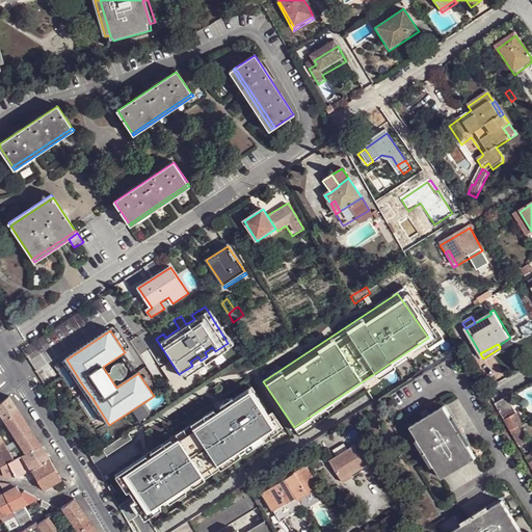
[(84,388),(78,392),(79,393),(83,401),(84,402),(91,397),(84,388)]
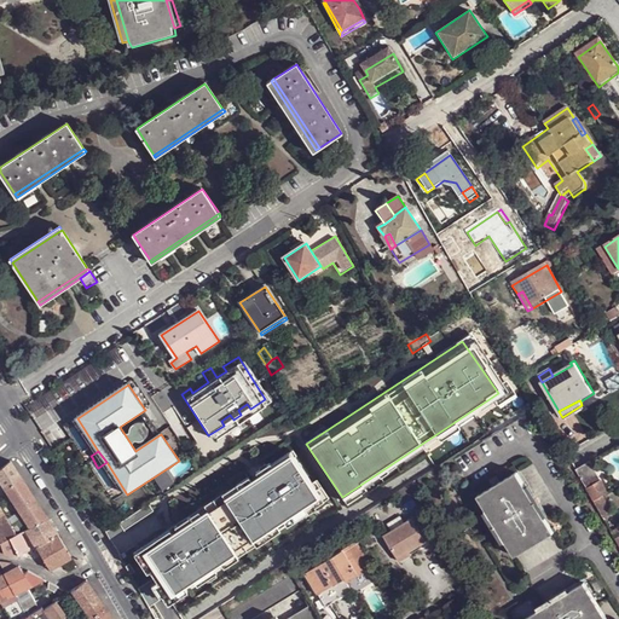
[(290,451),(140,551),(169,597),(322,499),(290,451)]
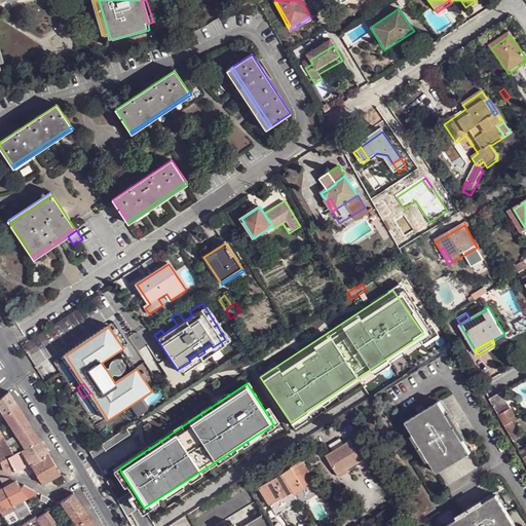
[(8,392),(0,399),(0,410),(15,434),(25,448),(40,441),(8,392)]
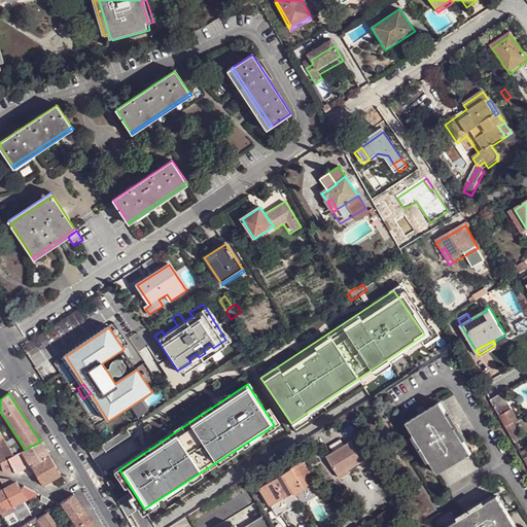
[(491,401),(500,417),(513,411),(502,394),(491,401)]
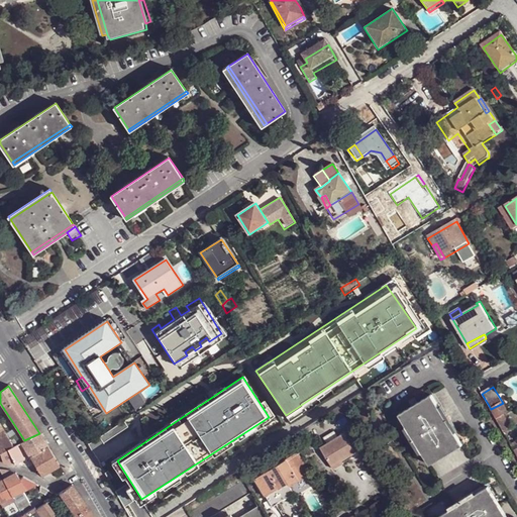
[(432,394),(400,414),(430,464),(462,444),(432,394)]
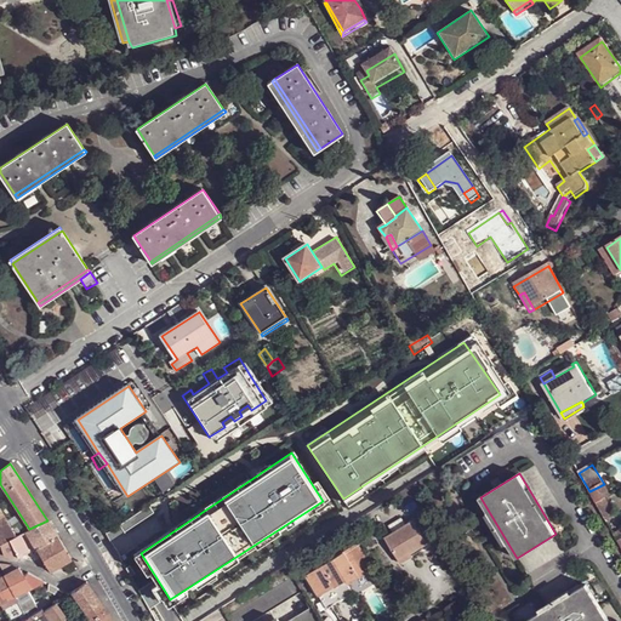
[(590,491),(597,505),(611,496),(604,484),(590,491)]
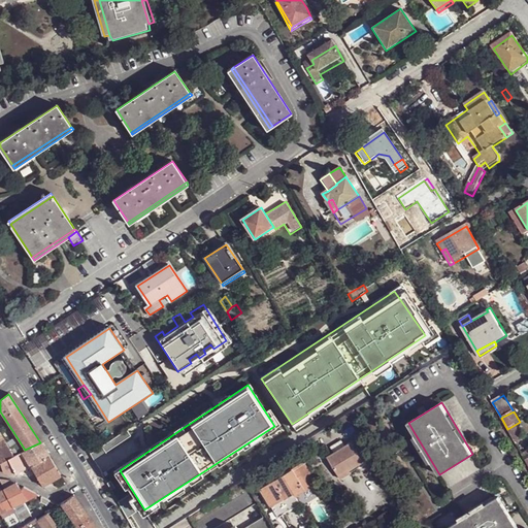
[(527,422),(526,420),(518,426),(522,433),(527,428),(527,422)]
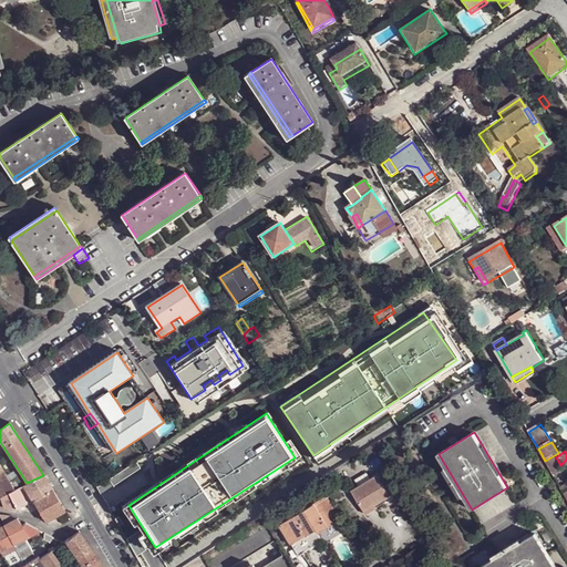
[(0,496),(13,490),(6,475),(0,465),(0,496)]
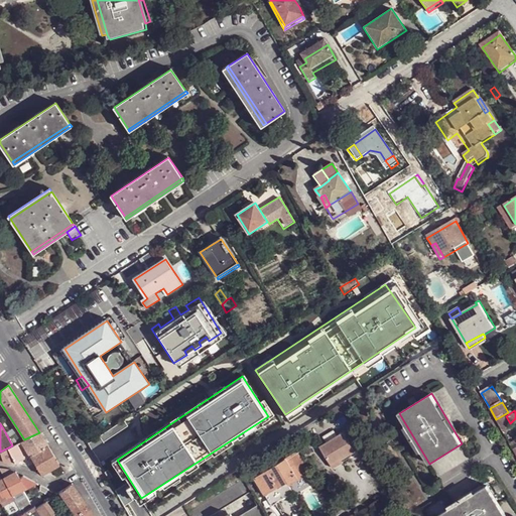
[(7,431),(5,432),(12,445),(16,444),(20,441),(24,439),(15,425),(7,431)]
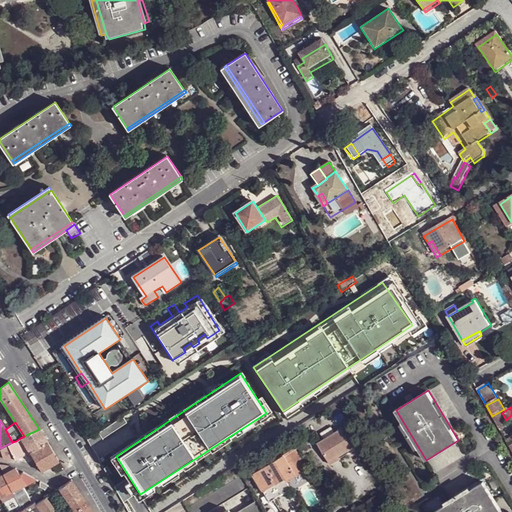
[(48,442),(39,429),(24,436),(20,438),(29,452),(48,442)]
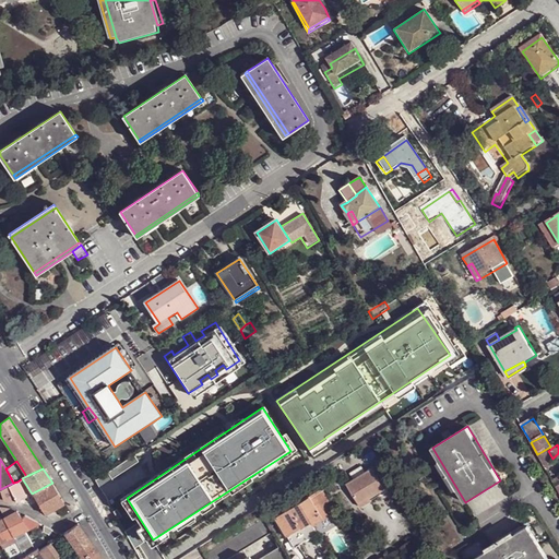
[(372,468),(347,483),(360,503),(385,489),(372,468)]
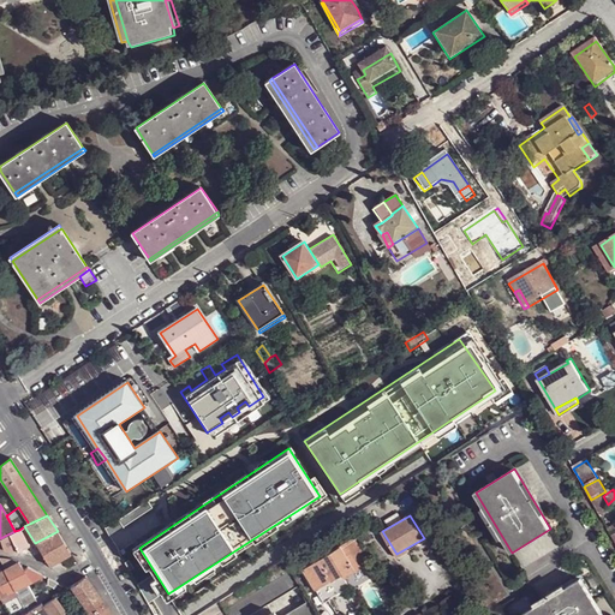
[(28,547),(19,530),(15,531),(0,538),(0,539),(4,551),(18,553),(28,547)]
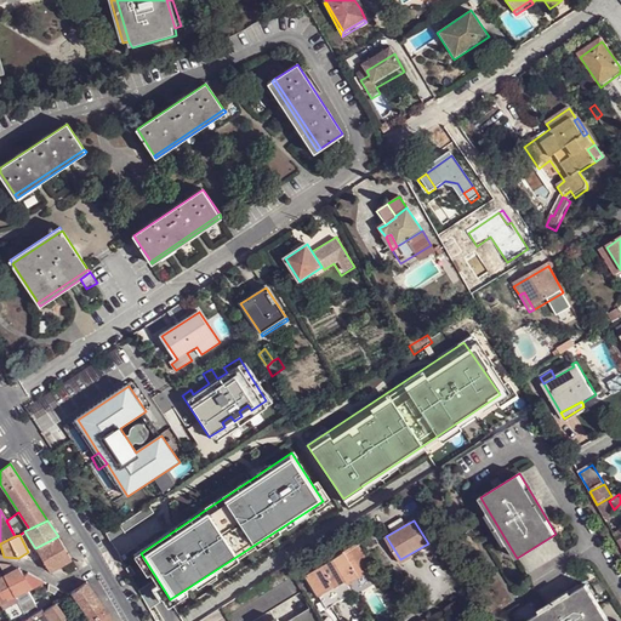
[(70,560),(58,536),(35,548),(50,571),(70,560)]
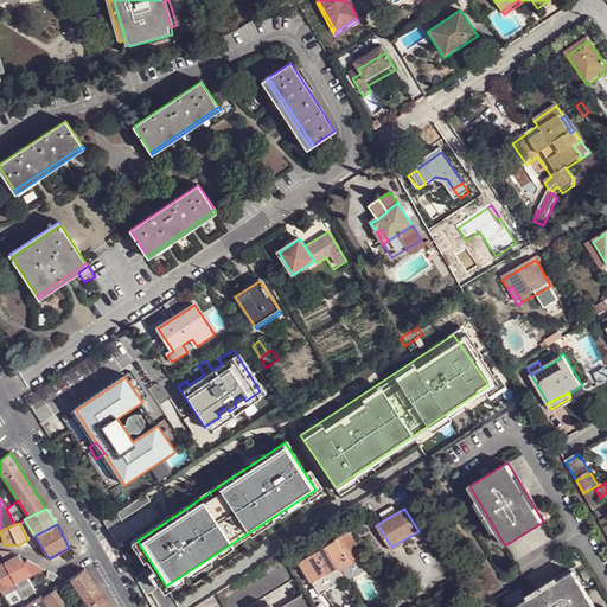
[(350,535),(337,543),(351,564),(364,556),(350,535)]
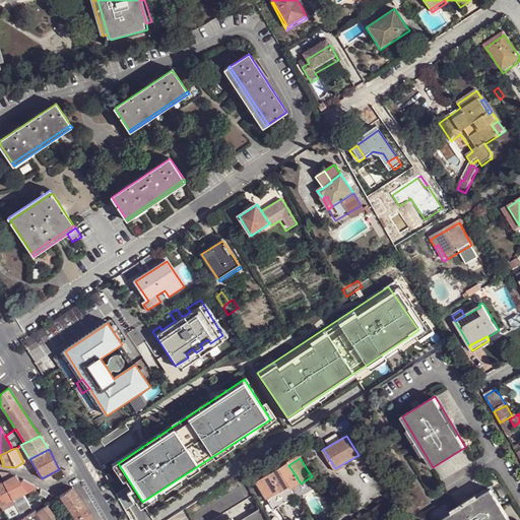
[(255,476),(259,483),(270,476),(269,475),(284,466),(280,460),(255,476)]
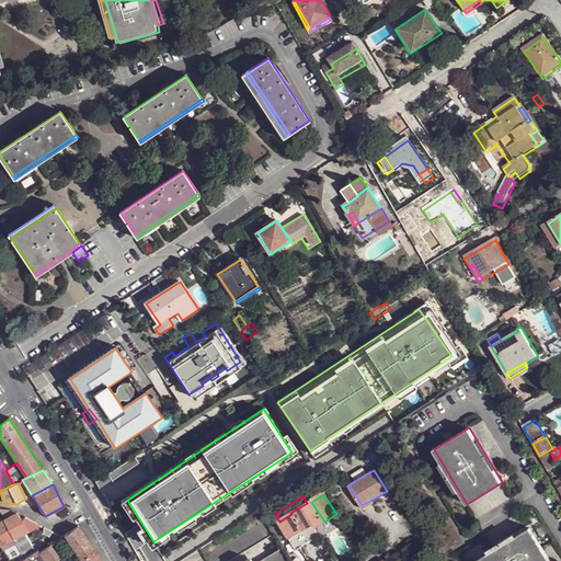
[(305,536),(324,524),(324,522),(311,502),(311,501),(307,503),(290,513),(292,514),(302,534),(305,536)]
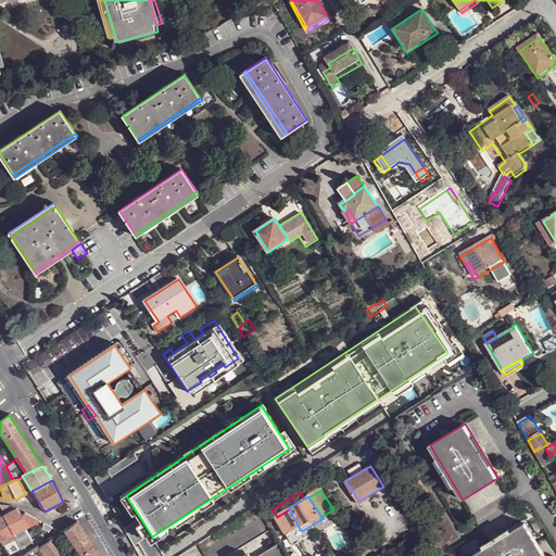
[(0,505),(0,509),(3,516),(12,512),(16,508),(9,506),(0,505)]
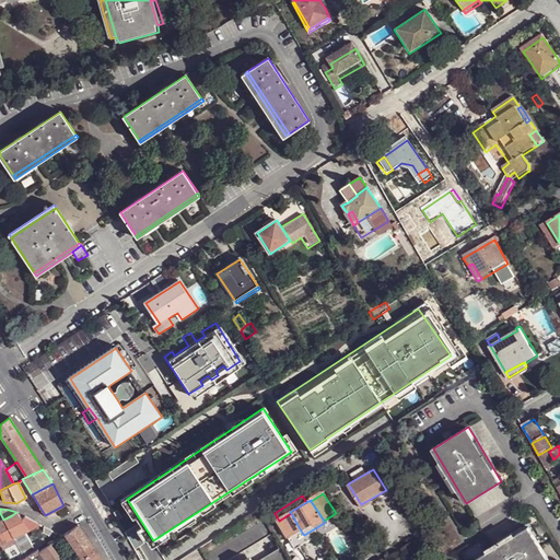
[(3,520),(13,537),(38,524),(24,516),(21,520),(16,512),(12,515),(3,520)]
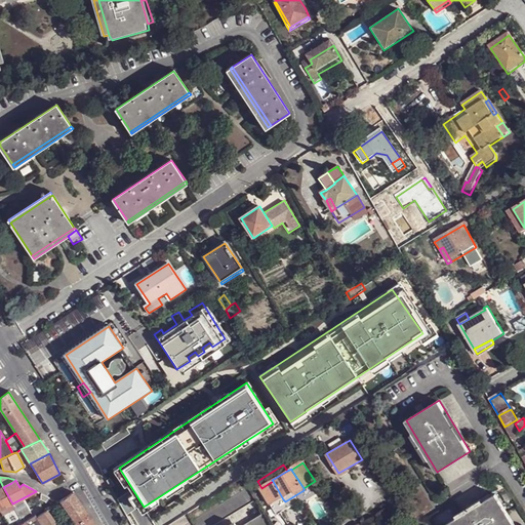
[(271,507),(283,499),(273,481),(261,488),(260,489),(271,507)]
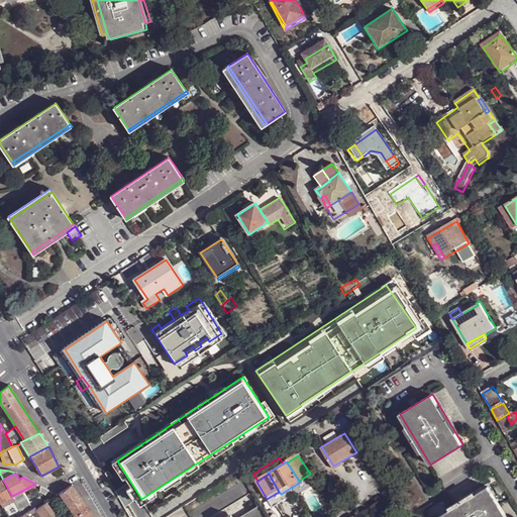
[(0,502),(0,503),(6,500),(12,496),(3,480),(0,482),(0,502)]
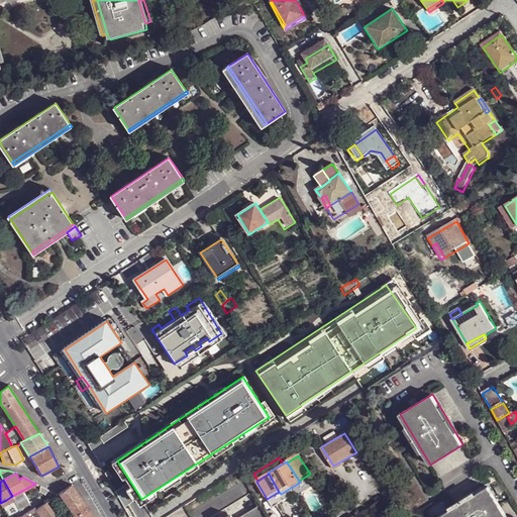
[(185,516),(211,516),(251,494),(243,482),(185,516)]
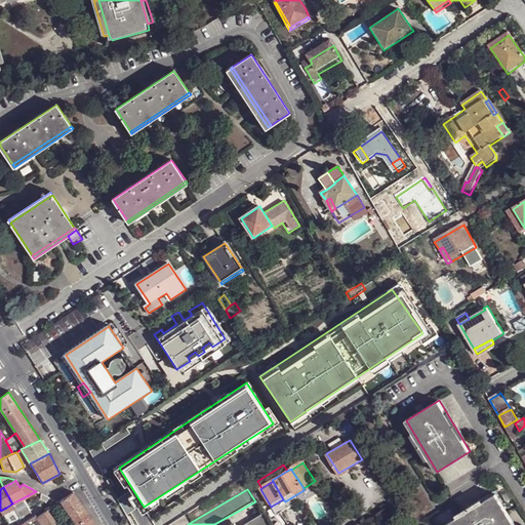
[(94,524),(73,492),(61,500),(77,524),(94,524)]
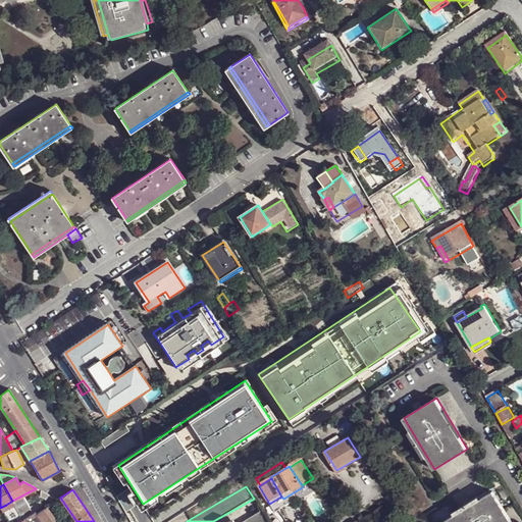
[(512,521),(493,491),(442,521),(512,521)]
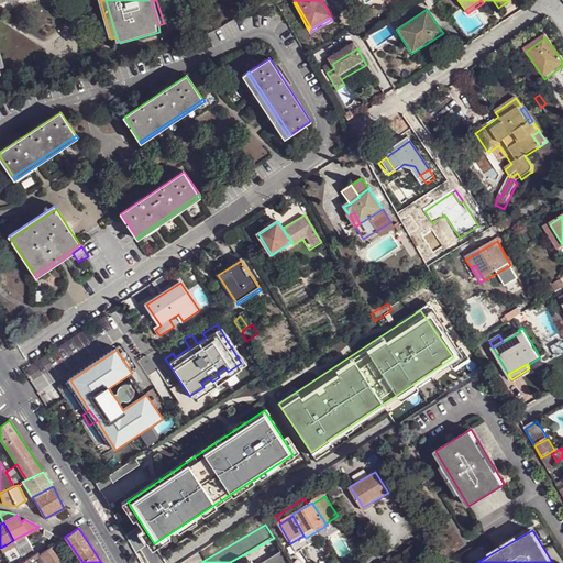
[(7,544),(0,548),(9,562),(19,562),(25,560),(26,560),(19,552),(15,544),(9,549),(7,544)]
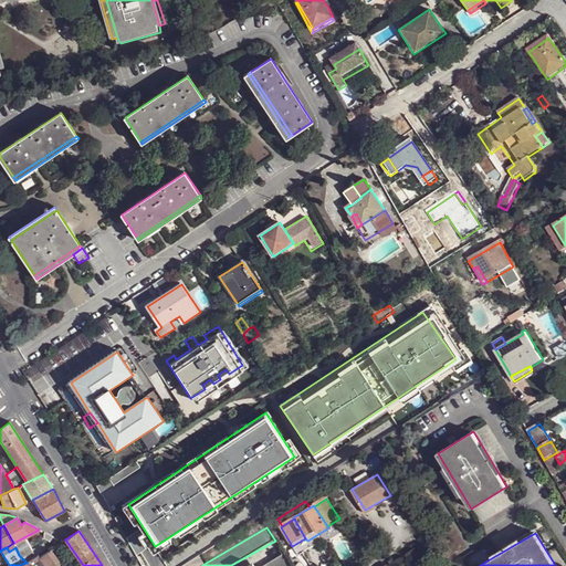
[(46,565),(55,565),(60,563),(51,549),(41,557),(46,565)]
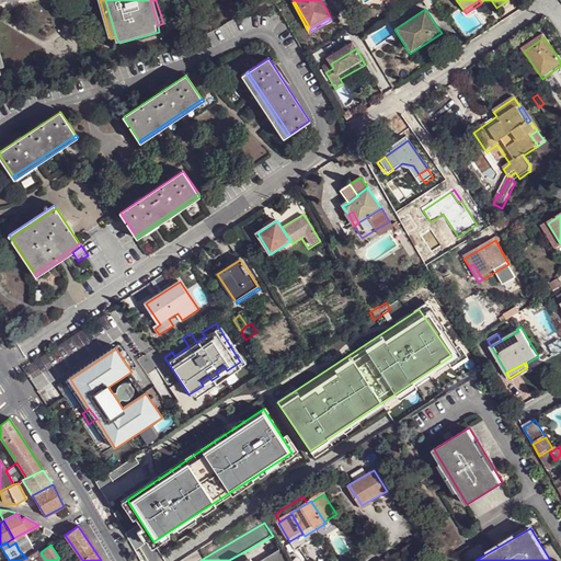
[(287,560),(282,549),(262,560),(287,560)]
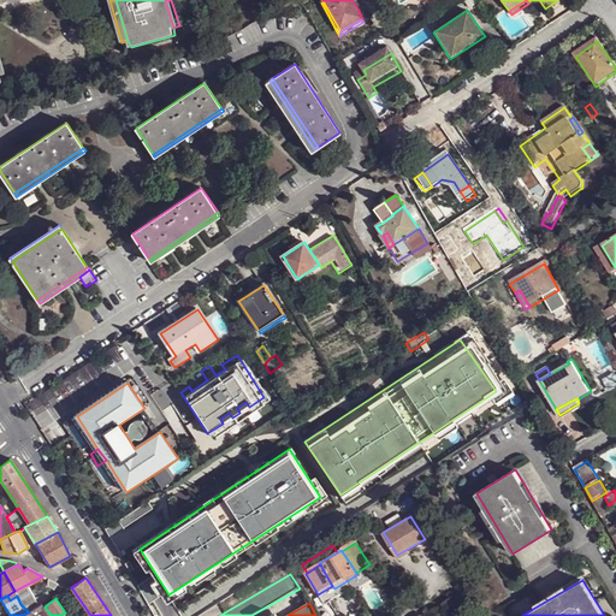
[(29,612),(28,612),(30,615),(51,615),(45,606),(43,604),(29,612)]
